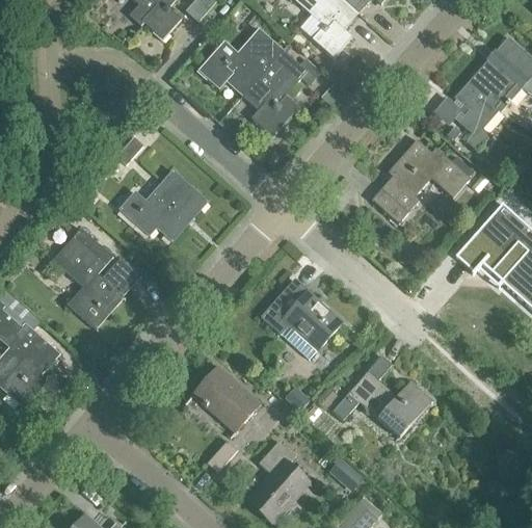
[(135,0),(148,11),(140,20),(162,38),(180,18),(167,6),(173,0),(135,0)]
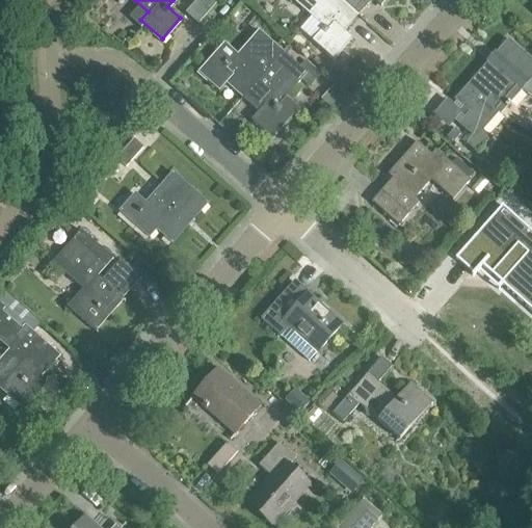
[(357,12),(343,0),(295,0),(323,25),(312,37),(333,56),(351,35),(340,25),(345,19),(348,22),(357,12)]
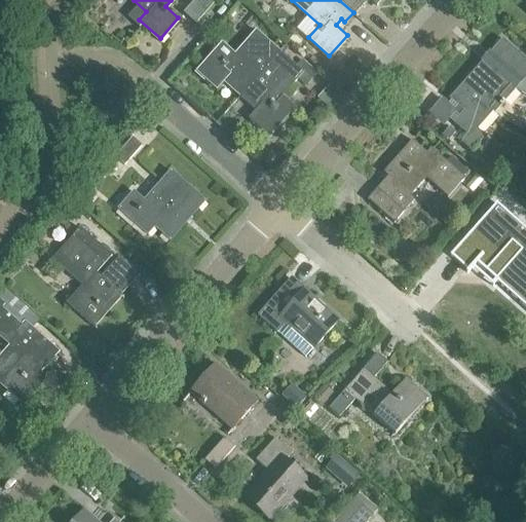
[(339,0),(353,12),(362,2),(360,0),(372,0),(375,3),(378,0),(339,0)]
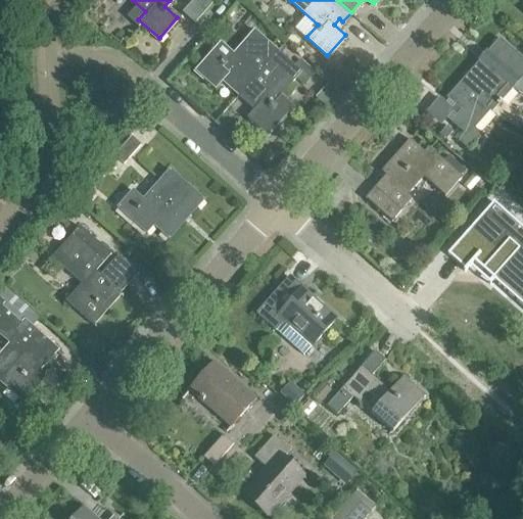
[(228,85),(237,93),(277,48),(253,27),(225,59),(211,48),(193,68),(215,87),(225,76),(231,81),(228,85)]
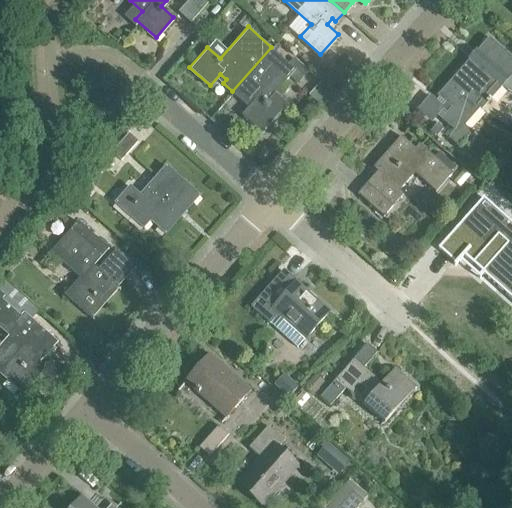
[(285,32),(281,36),(285,41),(288,44),(293,39),(285,32)]
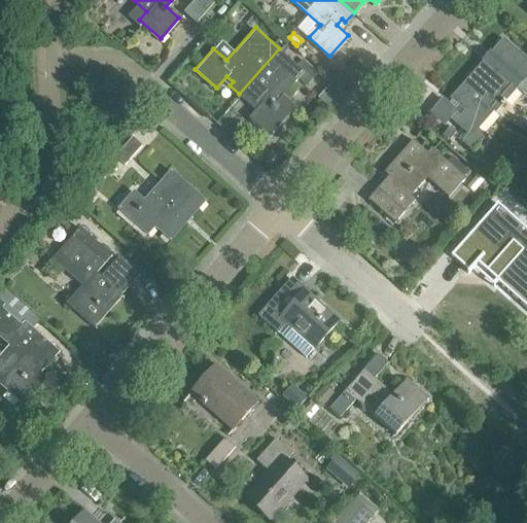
[(449,96),(463,108),(453,119),(478,141),(483,135),(478,126),(480,124),(494,107),(491,105),(496,99),(499,95),(510,83),(515,88),(523,77),(516,71),(526,58),(526,57),(502,35),(490,49),(491,51),(484,60),(483,58),(449,96)]
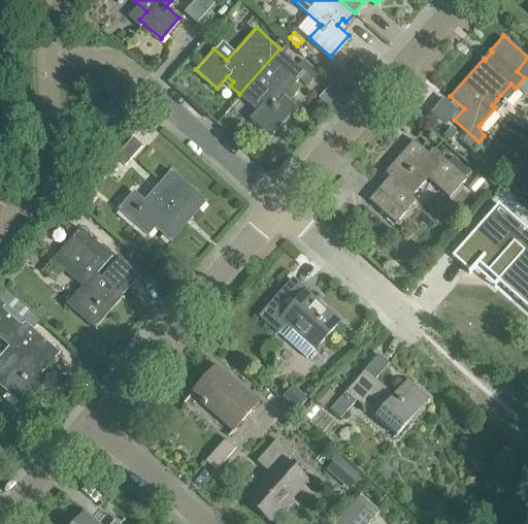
[(279,48),(239,94),(250,103),(253,99),(259,105),(249,117),(269,135),(288,113),(275,102),(304,69),(279,48)]
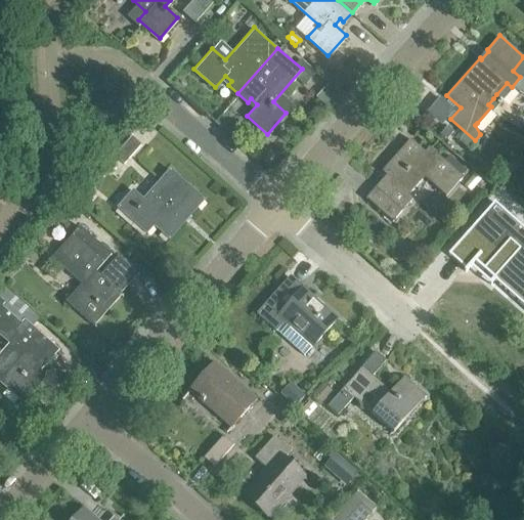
[(114,153),(123,161),(140,142),(131,134),(114,153)]
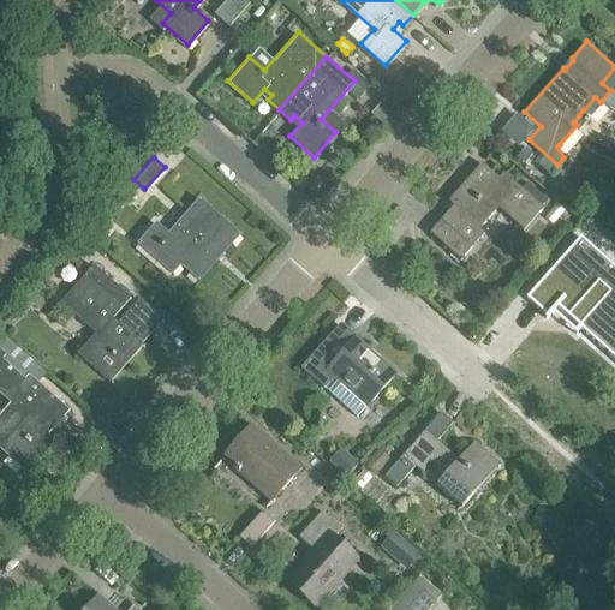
[(508,215),(523,227),(542,204),(502,169),(495,179),(488,173),(490,169),(481,160),(447,198),(453,203),(431,228),(461,255),(484,229),(478,225),(497,203),(509,214),(508,215)]
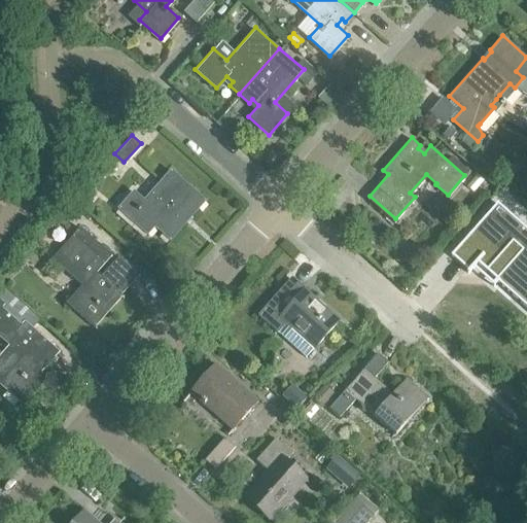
[(147,232),(154,223),(170,238),(204,199),(170,169),(146,196),(136,185),(117,206),(147,232)]
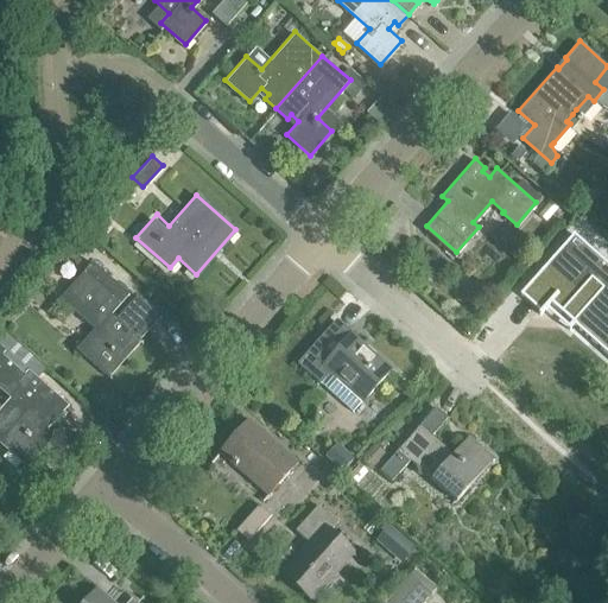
[(603,341),(607,344),(607,278),(594,265),(581,279),(584,281),(571,297),(561,286),(549,299),(600,344),(603,341)]
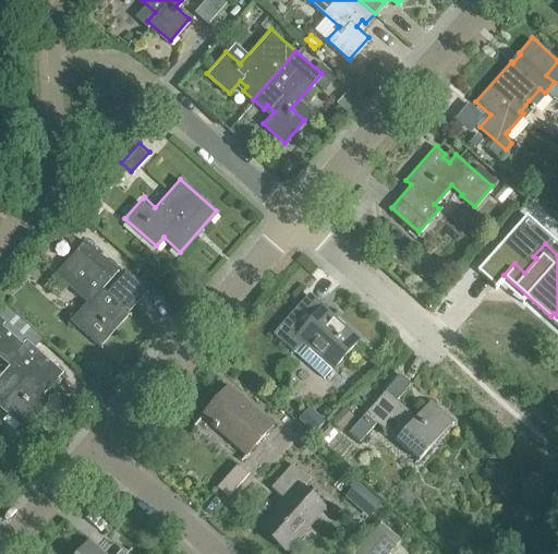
[(128,309),(145,289),(146,288),(126,271),(108,291),(101,286),(111,276),(79,247),(57,273),(88,301),(72,320),(98,344),(129,310),(128,309)]
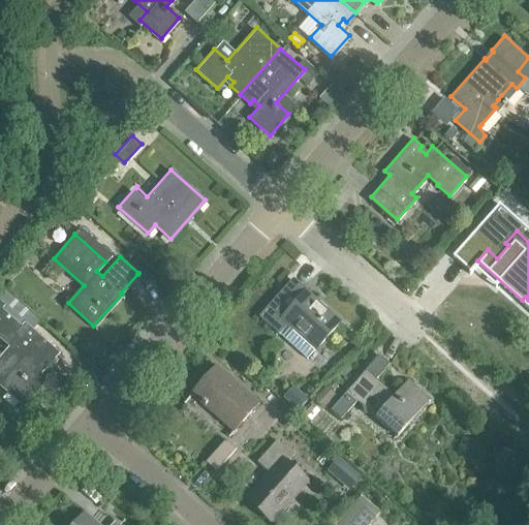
[(423,246),(411,258),(418,265),(430,252),(423,246)]
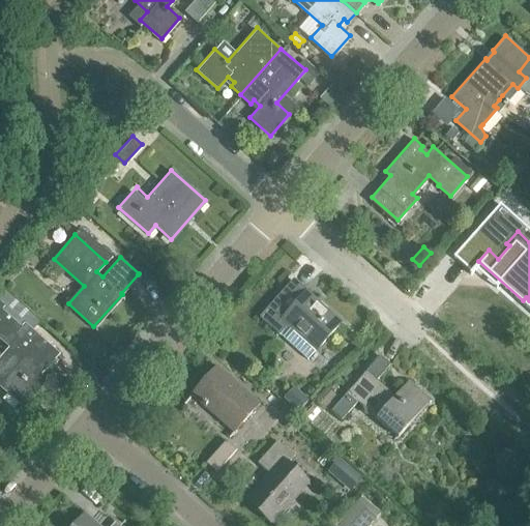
[(295,328),(316,347),(341,319),(306,289),(290,308),(275,295),(259,314),(278,332),(287,323),(293,329),(295,328)]
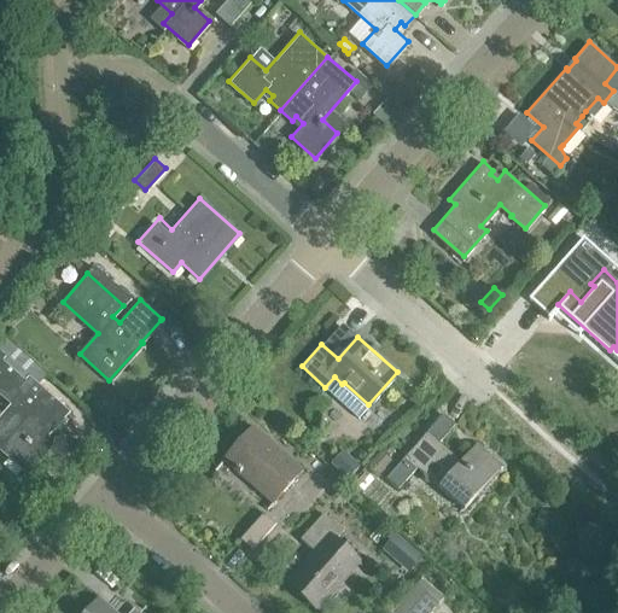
[(41,450),(33,443),(39,435),(44,438),(58,422),(54,419),(65,407),(28,374),(24,378),(1,358),(5,354),(0,349),(0,380),(17,395),(10,403),(13,406),(0,421),(0,443),(9,451),(5,455),(23,471),(41,450)]
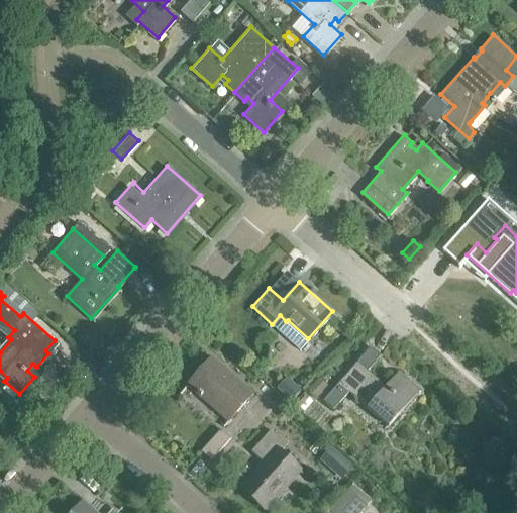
[(418,387),(406,376),(405,378),(397,371),(385,384),(384,383),(377,391),(360,376),(379,354),(369,345),(337,382),(346,391),(348,389),(388,424),(400,410),(398,409),(418,387)]
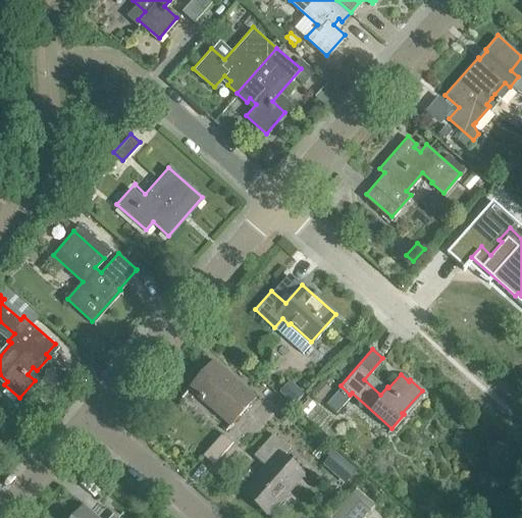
[(253,395),(213,359),(213,358),(189,385),(199,394),(198,395),(202,398),(202,397),(230,421),(255,394),(254,394),(253,395)]
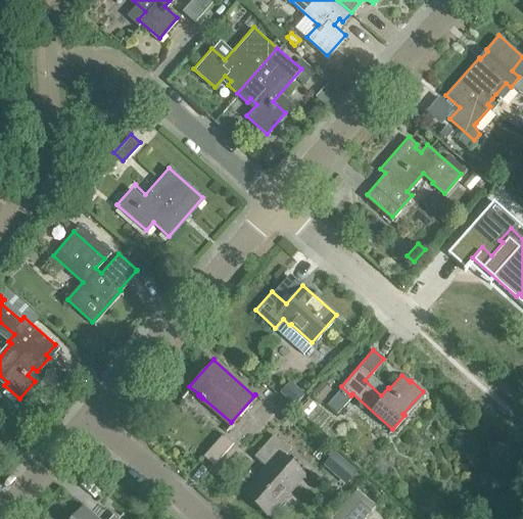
[(290,379),(279,390),(293,404),(303,392),(290,379)]
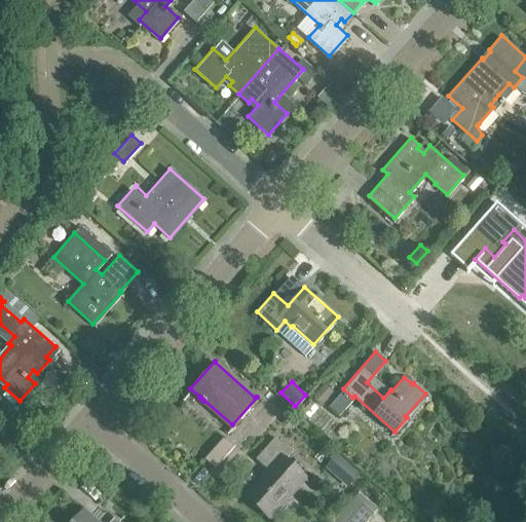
[(323,381),(311,394),(322,403),(333,390),(323,381)]
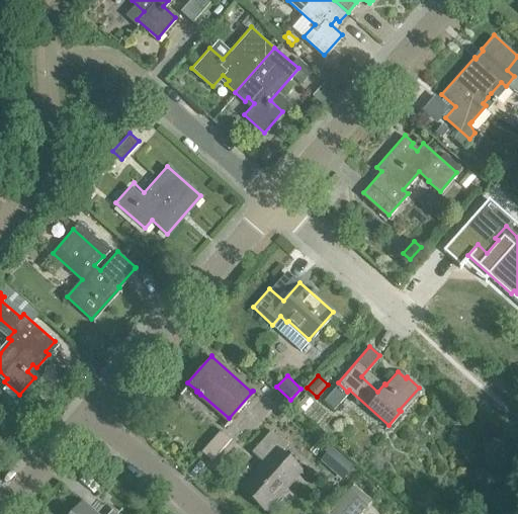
[(199,450),(210,459),(231,435),(221,426),(199,450)]
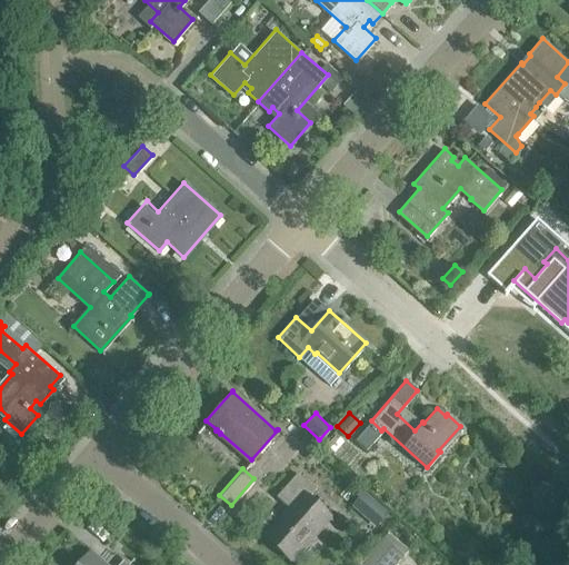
[(275,544),(282,552),(290,558),(329,515),(307,496),(316,486),(297,471),(276,495),(289,506),(262,536),(273,545),(275,544)]
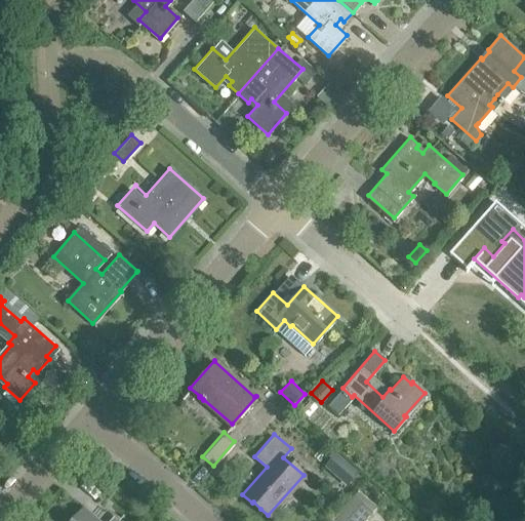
[(335,452),(324,465),(346,484),(357,471),(335,452)]
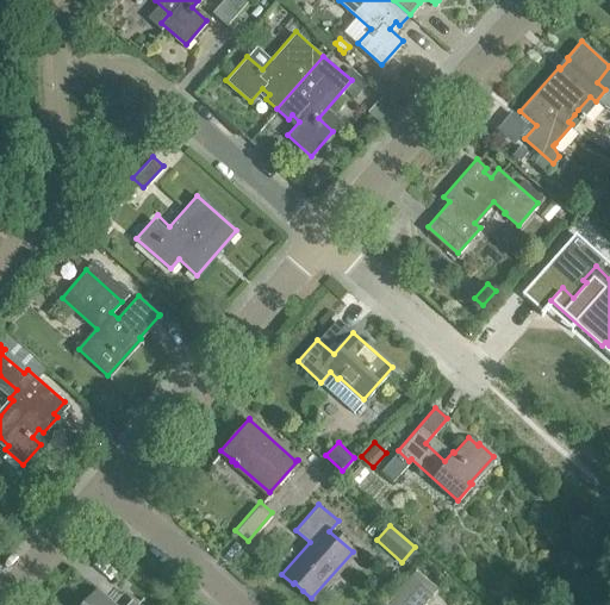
[(399,604),(421,604),(431,593),(419,582),(399,604)]
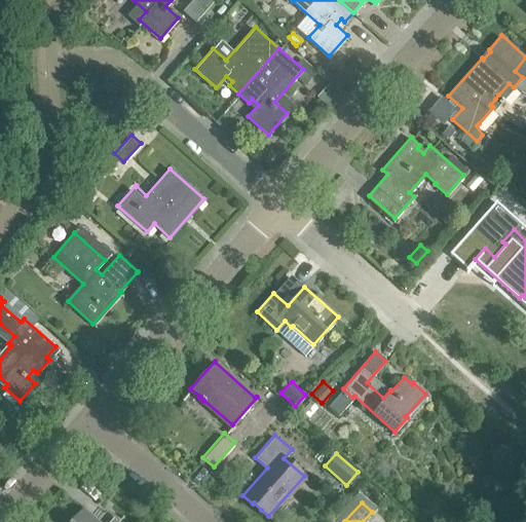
[(120,521),(117,519),(114,521),(99,521),(83,509),(71,521),(120,521)]
